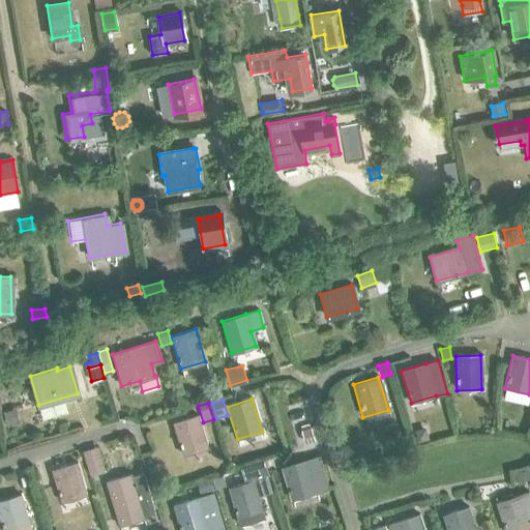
[(16,408),(4,411),(9,427),(21,422),(16,408)]
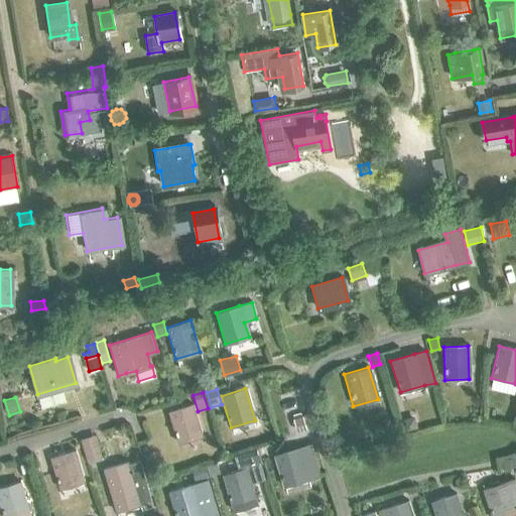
[(167,412),(177,443),(202,435),(191,405),(167,412)]
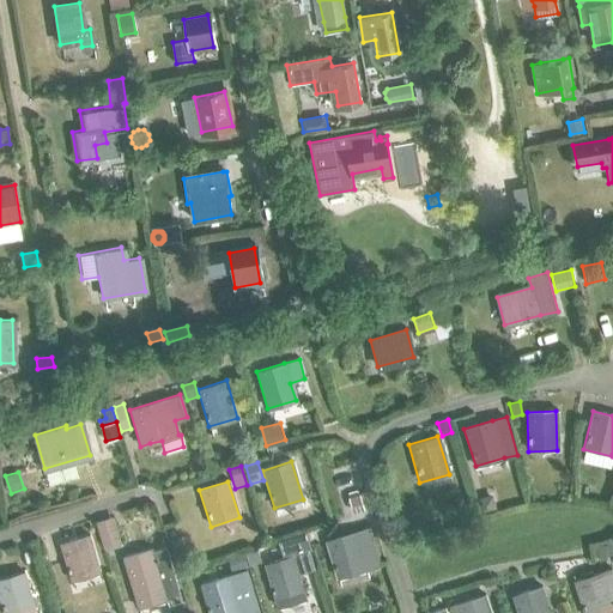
[(360,493),(349,497),(353,513),(364,509),(360,493)]
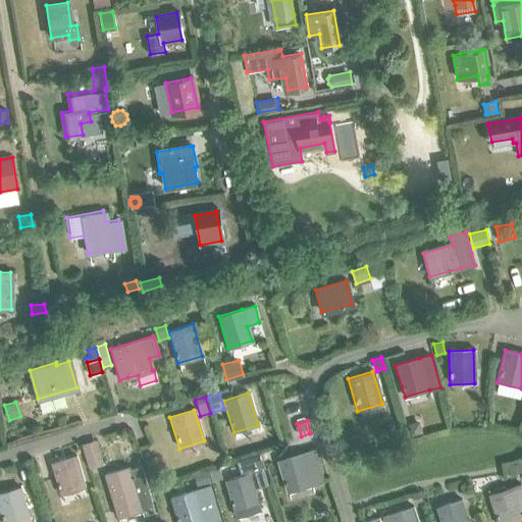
[(419,420),(408,423),(411,434),(422,431),(419,420)]
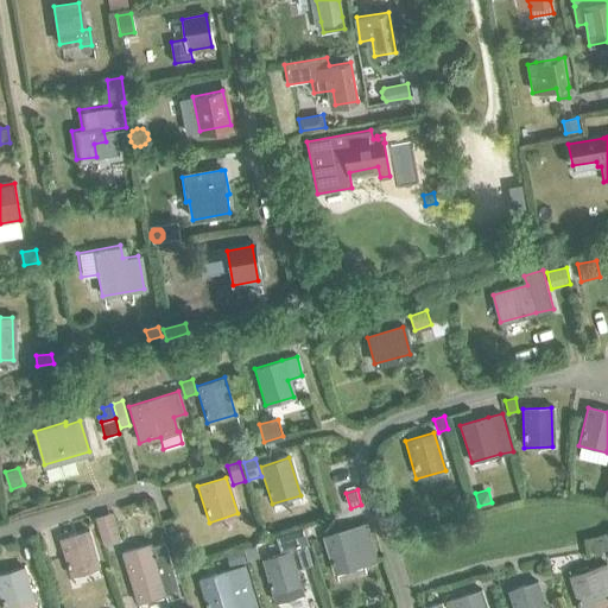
[(101,517),(96,519),(105,546),(120,542),(112,513),(101,517)]
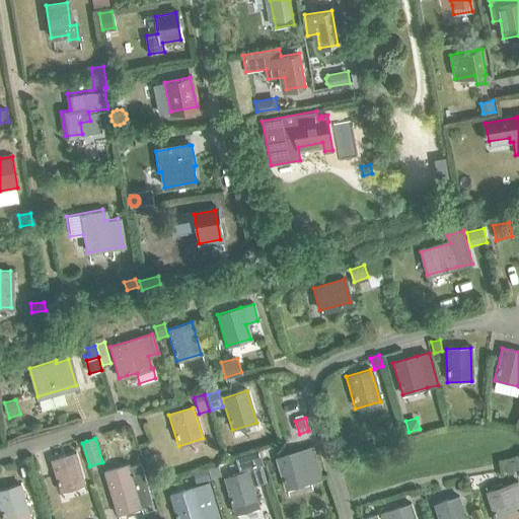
[(313,447),(277,458),(286,488),(322,476),(313,447)]
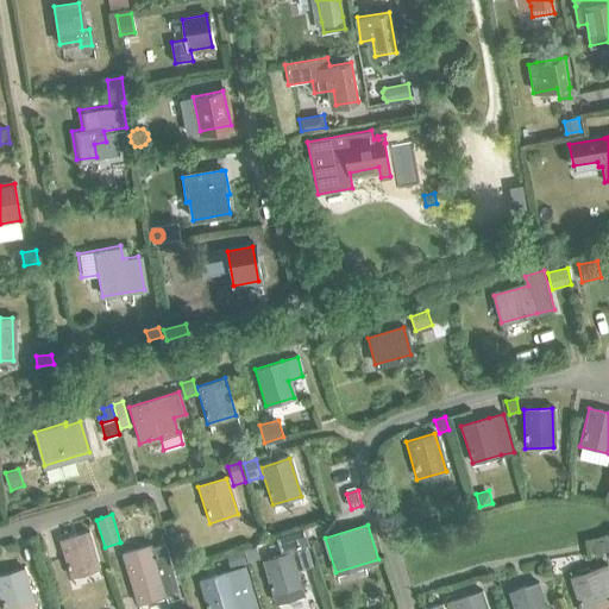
[(301,531),(277,538),(282,553),(308,545),(303,529),(301,531)]
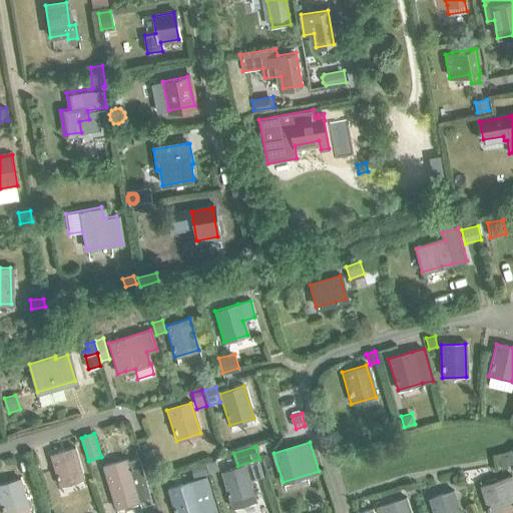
[(50,456),(60,488),(83,481),(73,449),(50,456)]
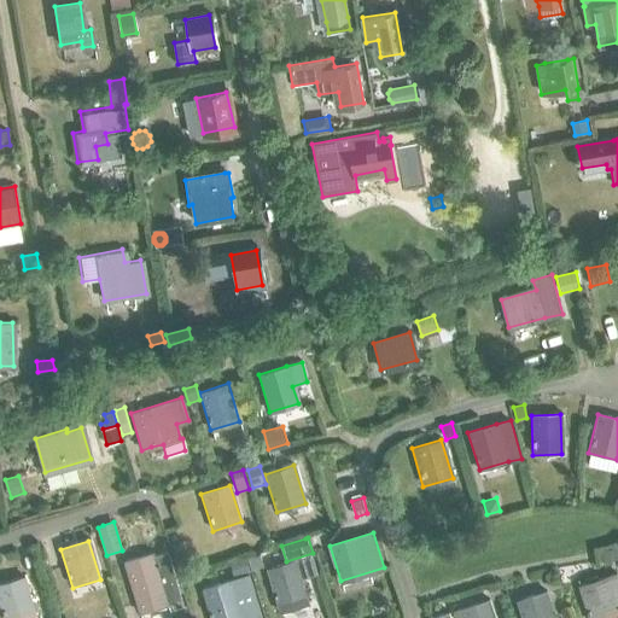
[(617,554),(617,548),(600,551),(602,560),(617,558),(617,554)]
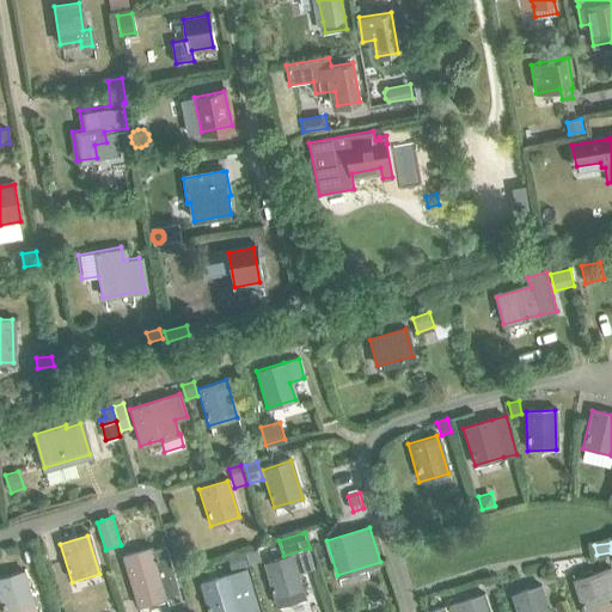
[(122,558),(138,610),(166,600),(165,598),(178,593),(164,549),(152,552),(151,549),(122,558)]
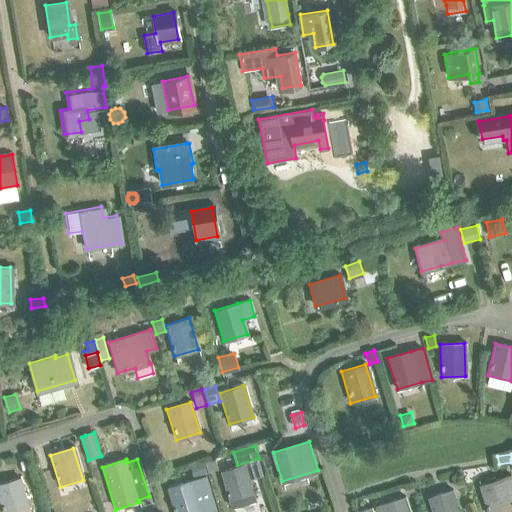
[(216,460),(206,463),(209,472),(219,469),(216,460)]
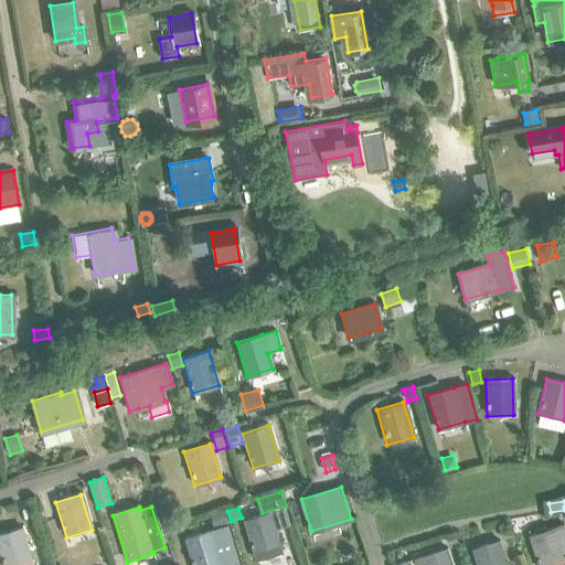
[(254,555),(256,561),(281,553),(280,547),(275,529),(289,524),(284,509),(270,513),(244,521),(254,555)]
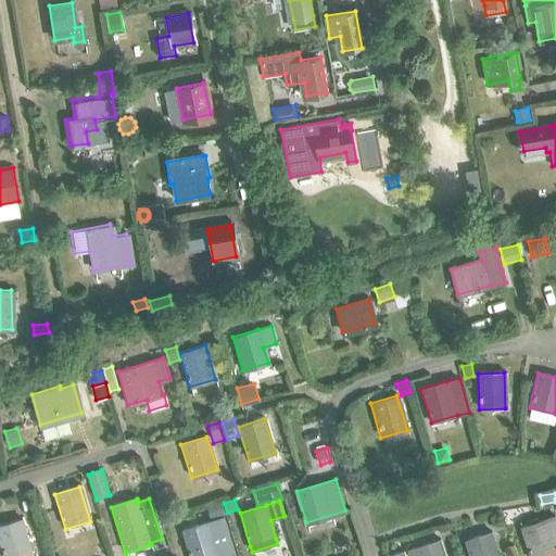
[(219,502),(206,506),(211,518),(224,514),(219,502)]
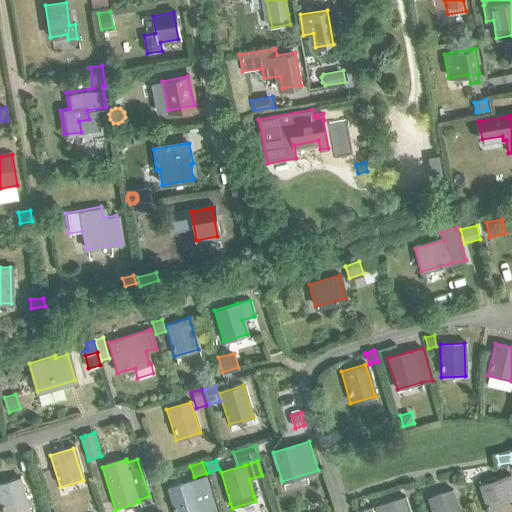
[(461,474),(452,477),(455,489),(464,486),(461,474)]
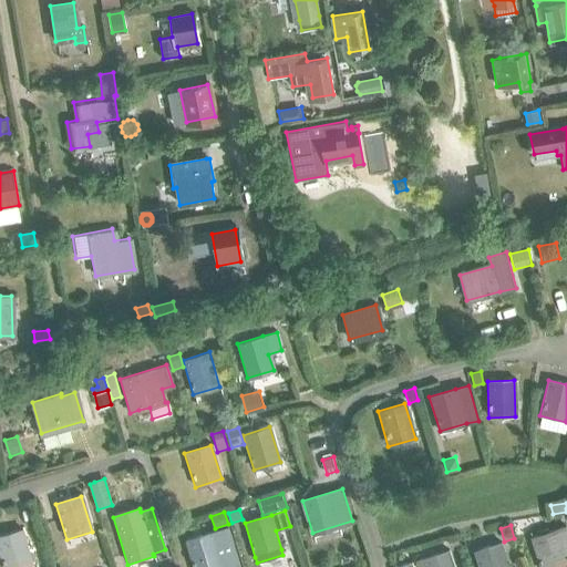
[(557,566),(566,564),(566,558),(566,556),(566,533),(565,527),(557,529),(531,538),(540,566),(557,566)]
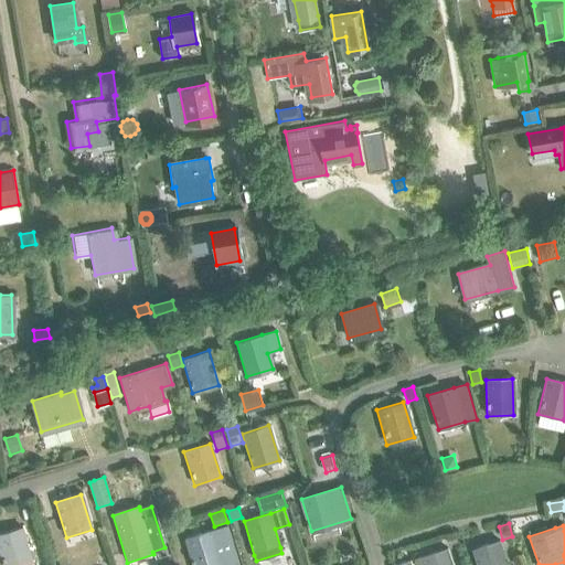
[(221,564),(222,564),(221,564),(238,564),(226,526),(211,531),(185,539),(192,564),(221,564)]
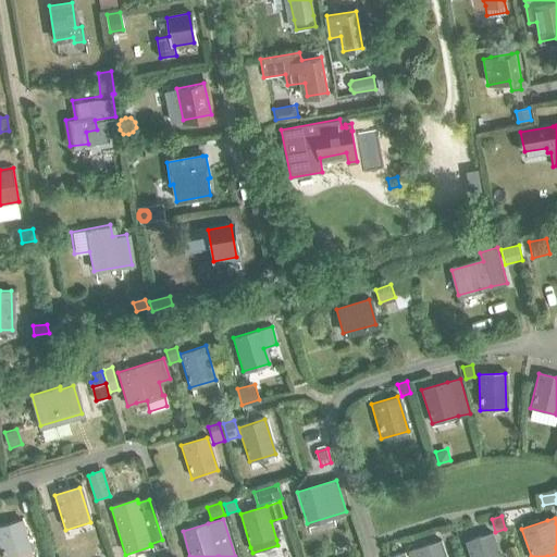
[(0,528),(0,547),(2,556),(27,556),(31,556),(21,522),(0,528)]
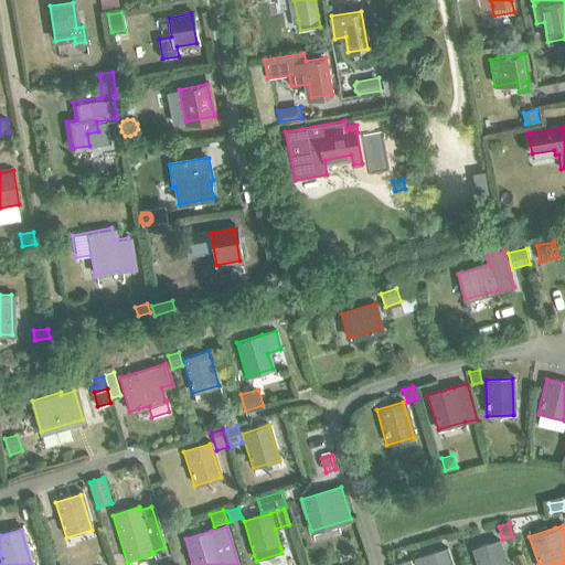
[(472,550),(477,564),(505,564),(499,541),(472,550)]
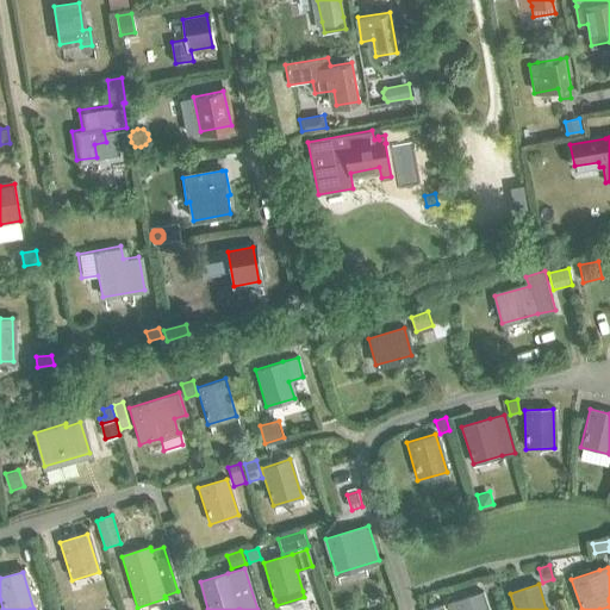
[(447,604),(448,609),(487,609),(483,592),(454,602),(447,604)]
